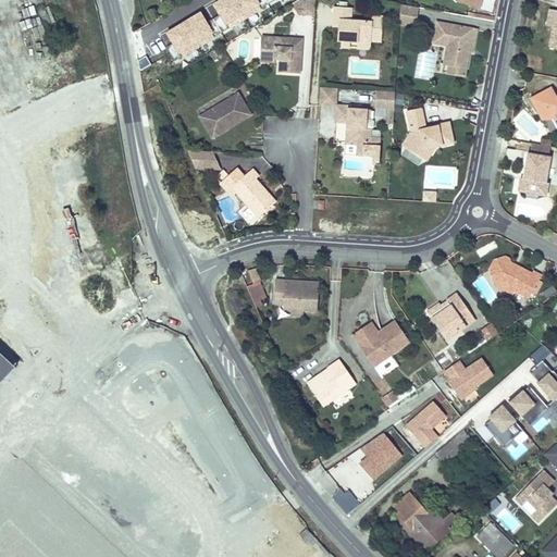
[(316,0),(296,0),(294,2),(300,12),(304,12),(314,13),(316,0)]
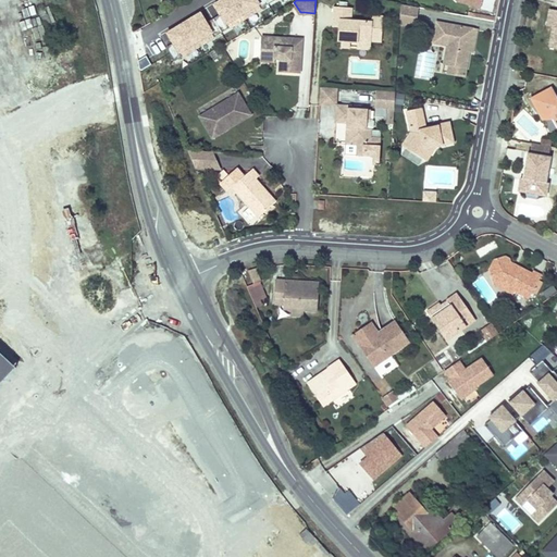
[(419,8),(400,4),(399,23),(416,26),(419,8)]
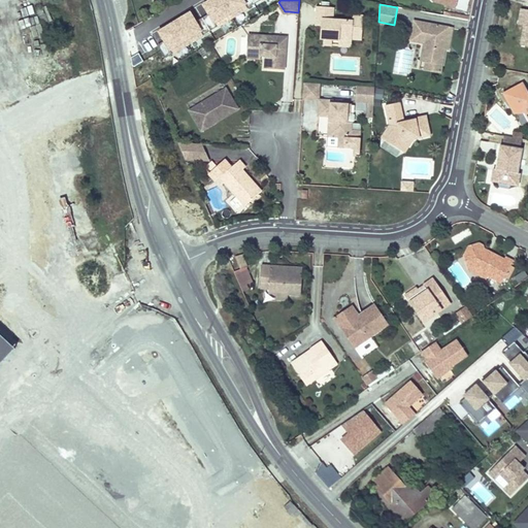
[(317,6),(317,19),(327,20),(326,26),(323,26),(322,39),(325,39),(325,42),(326,44),(330,45),(332,42),(332,39),(340,40),(340,37),(353,38),(362,39),(363,15),(353,14),(353,21),(333,20),(333,7),(317,6)]
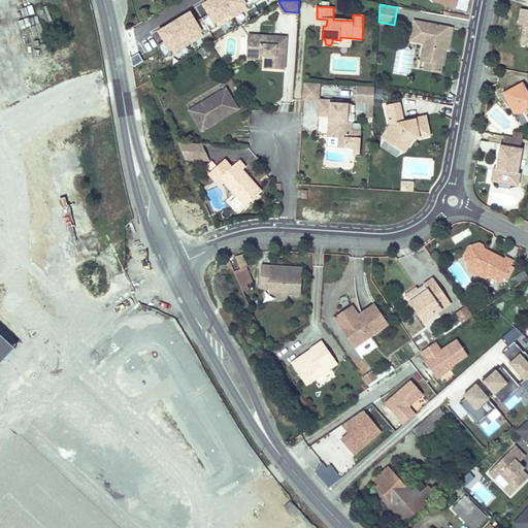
[(520,43),(527,44),(527,8),(522,7),(518,23),(524,25),(523,33),(526,33),(525,37),(522,36),(520,43)]
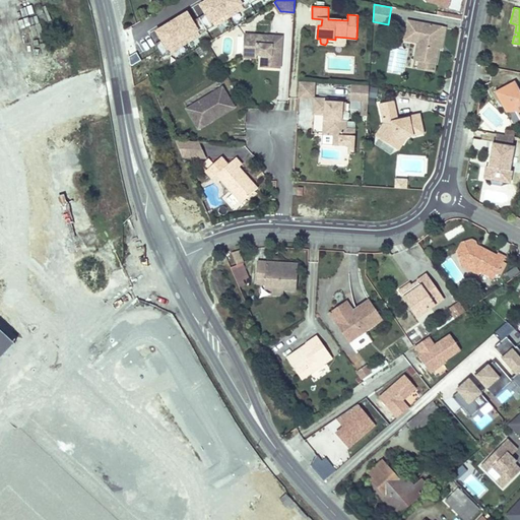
[(445,27),(408,20),(404,40),(417,42),(418,43),(423,47),(419,61),(436,64),(439,48),(439,47),(437,47),(438,43),(440,44),(441,44),(442,43),(443,42),(443,41),(445,27)]
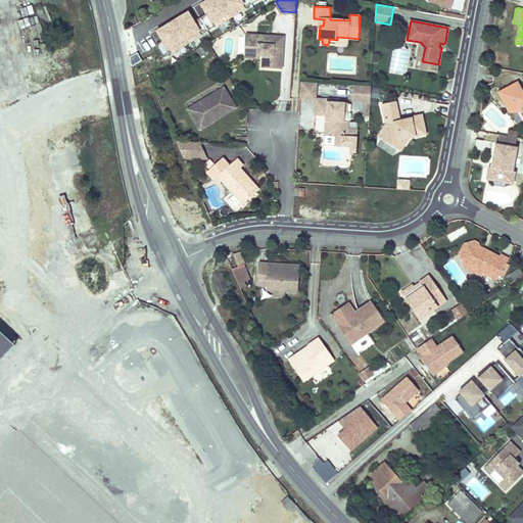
[(246,35),(244,54),(258,55),(260,53),(264,53),(263,67),(282,69),(284,37),(246,35)]
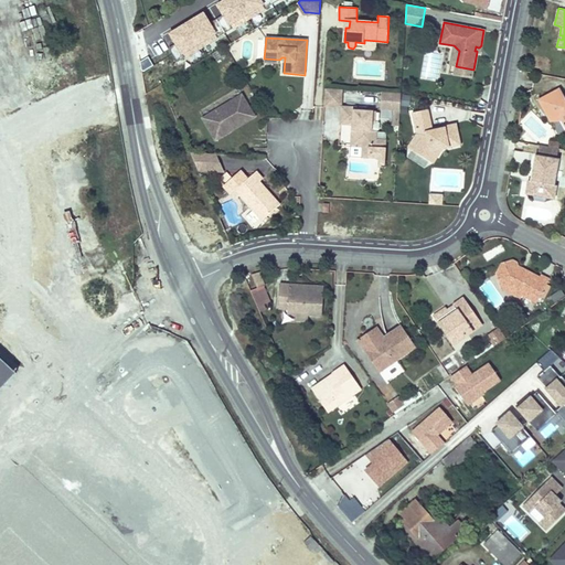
[(364,40),(364,43),(363,49),(376,50),(377,41),(364,40)]
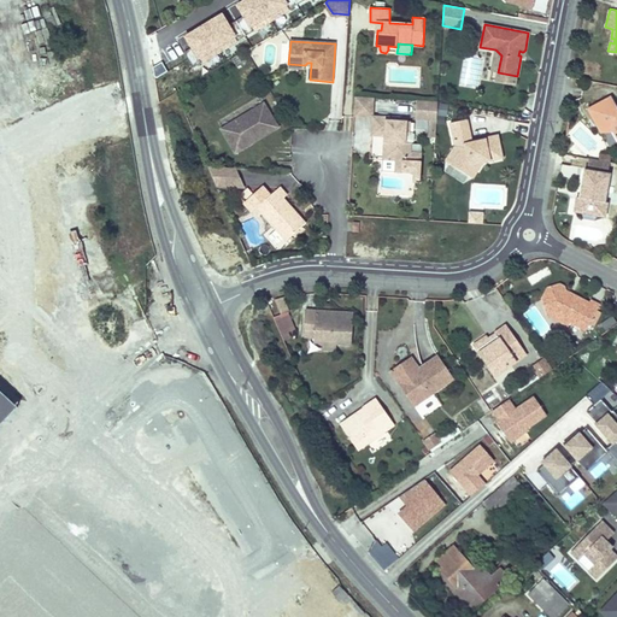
[(517,76),(498,72),(497,82),(515,86),(517,76)]
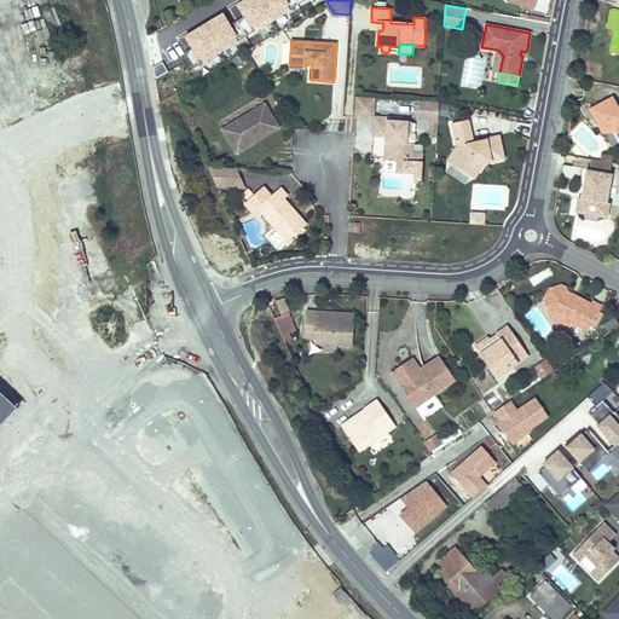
[(591,108),(601,127),(609,122),(613,131),(618,140),(618,105),(613,96),(591,108)]
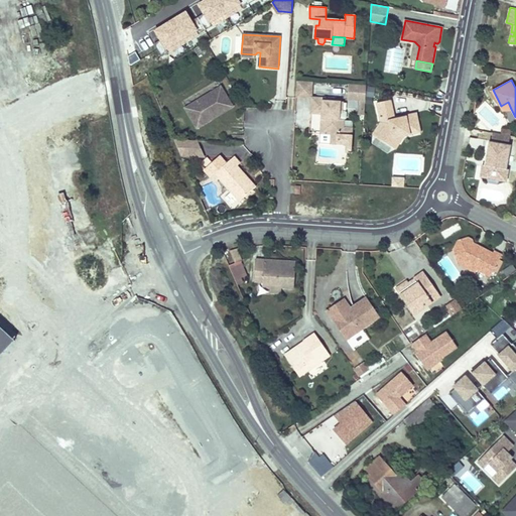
[(349,84),(348,100),(365,101),(366,85),(349,84)]
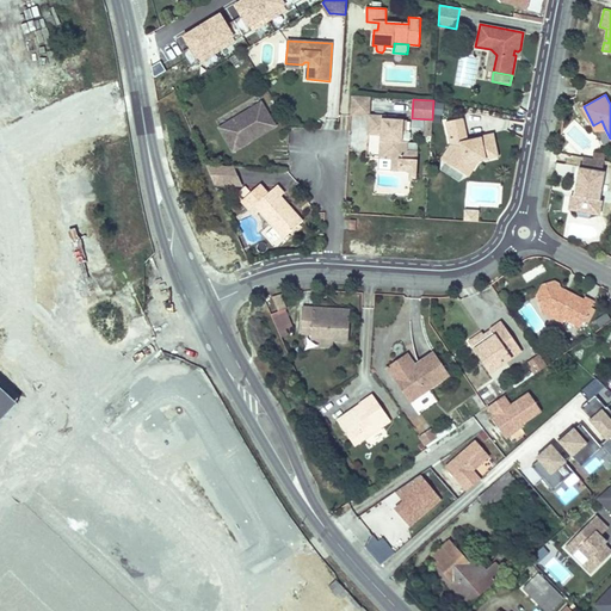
[(220,128),(234,152),(251,141),(248,137),(264,129),(266,133),(276,127),(261,103),(220,128)]
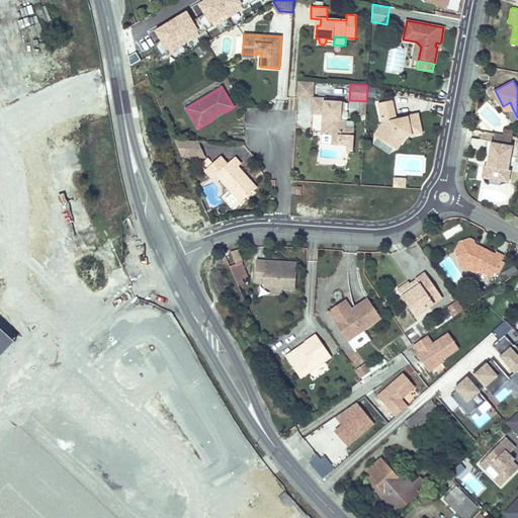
[(340,135),(341,110),(344,111),(345,101),(327,100),(328,98),(313,97),(312,114),(325,114),(325,118),(322,118),(321,134),(340,135)]
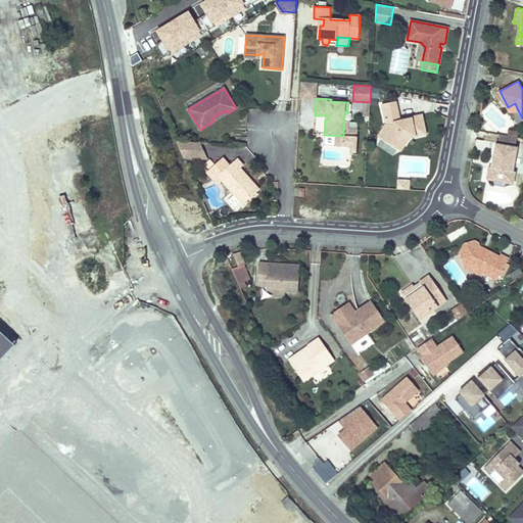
[(385,123),(381,130),(387,135),(384,140),(392,146),(396,141),(403,146),(409,138),(426,135),(422,115),(411,117),(411,119),(406,120),(406,123),(400,124),(399,120),(396,101),(382,103),(385,123)]
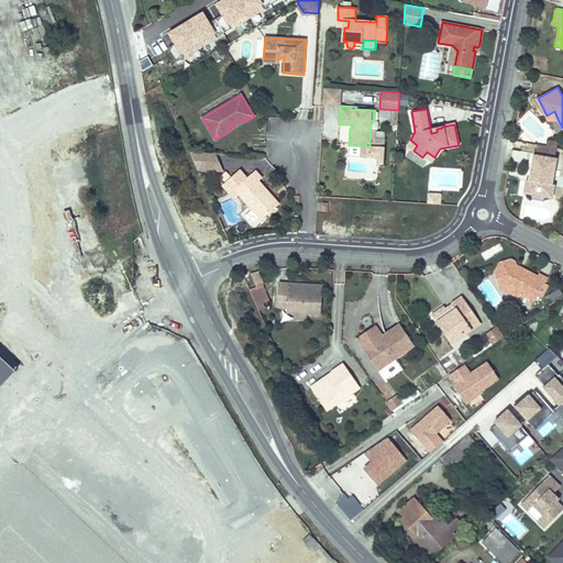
[(229,127),(231,130),(245,122),(243,119),(229,127)]
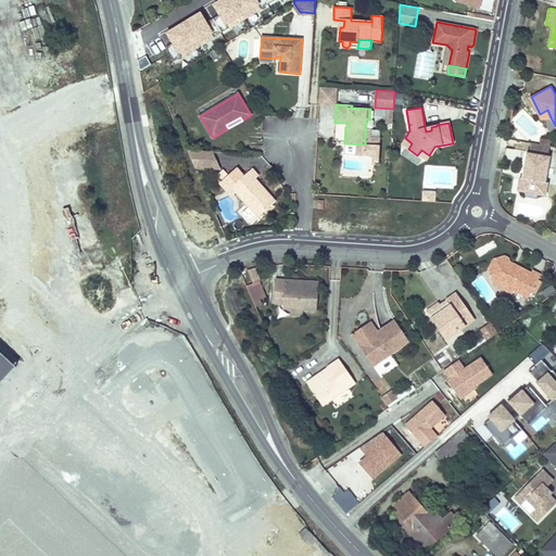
[(408,149),(412,143),(405,138),(401,144),(408,149)]
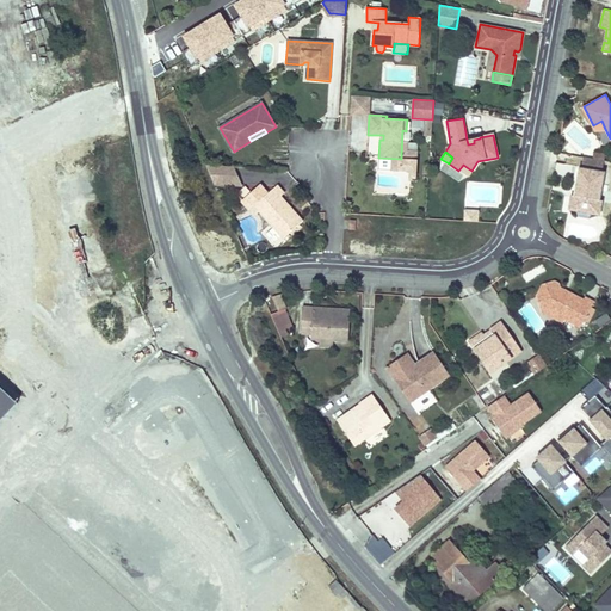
[(605,159),(584,155),(582,167),(603,171),(605,159)]
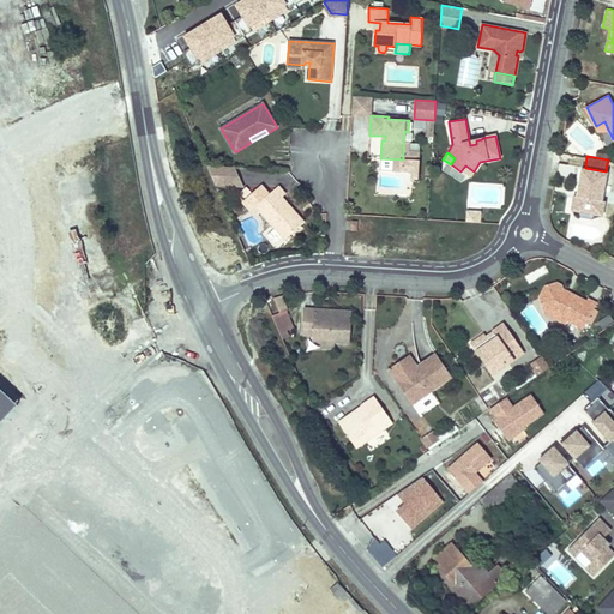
[(224,185),(216,166),(206,166),(215,185),(224,185)]
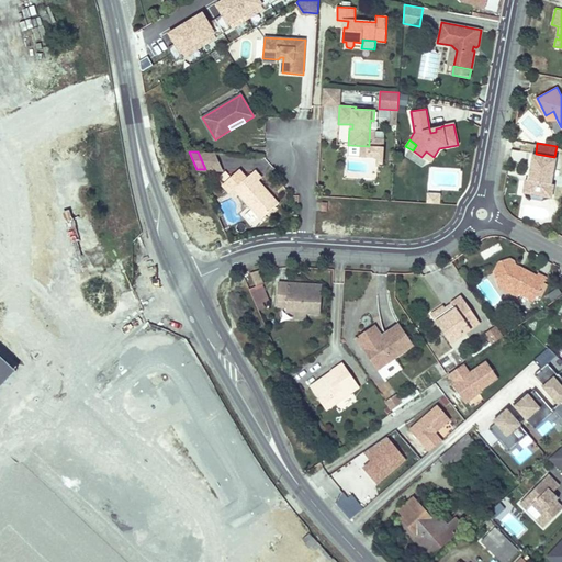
[(222,170),(214,153),(198,152),(205,169),(222,170)]
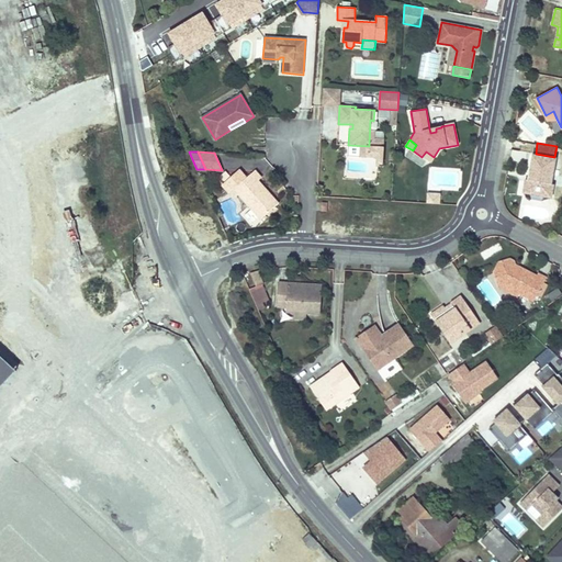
[(422,157),(429,163),(434,157),(426,152),(422,157)]
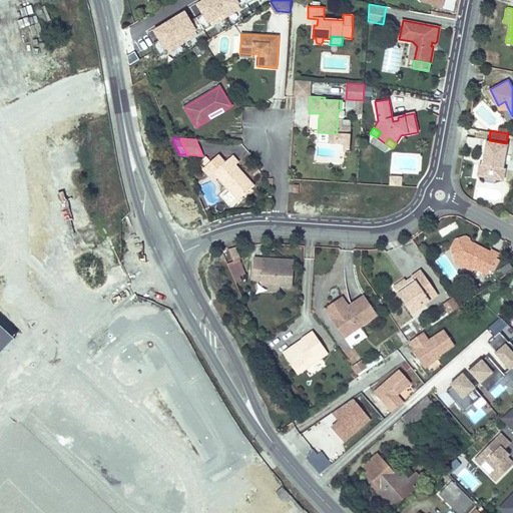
[(489,140),(487,140),(484,156),(488,157),(486,164),(482,164),(480,163),(478,175),(485,176),(487,181),(494,182),(497,178),(504,179),(506,168),(504,167),(508,144),(506,143),(489,140)]
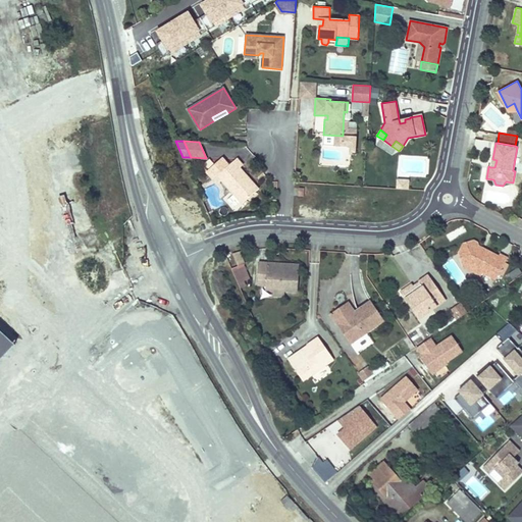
[(222,157),(207,171),(213,178),(217,175),(243,204),(259,190),(241,167),(244,165),(238,158),(228,165),(222,157)]
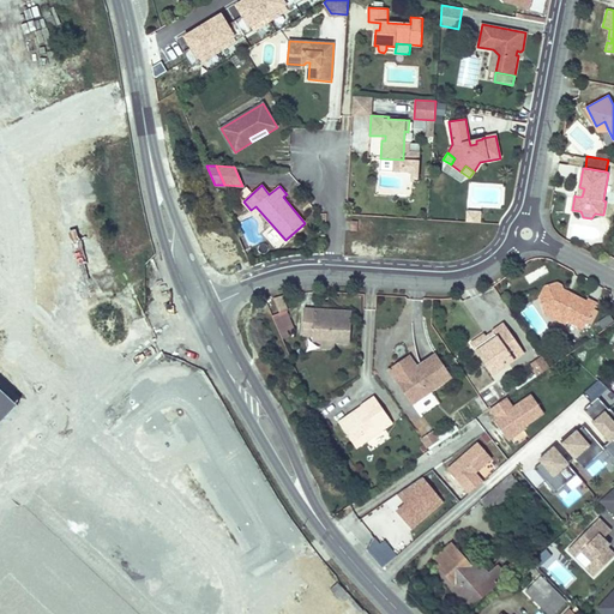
[(467,212),(467,222),(481,222),(481,214),(467,212)]
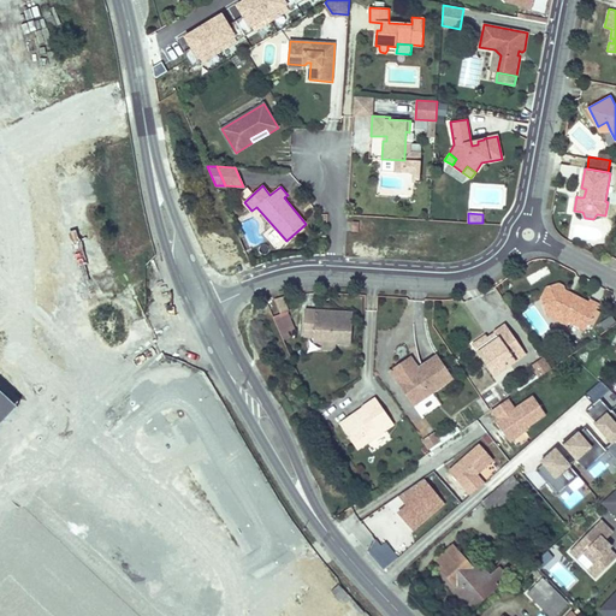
[(544,300),(549,314),(554,317),(561,314),(572,320),(572,321),(585,329),(598,303),(588,298),(587,302),(573,294),(570,297),(564,294),(566,290),(566,288),(561,285),(550,289),(544,300)]
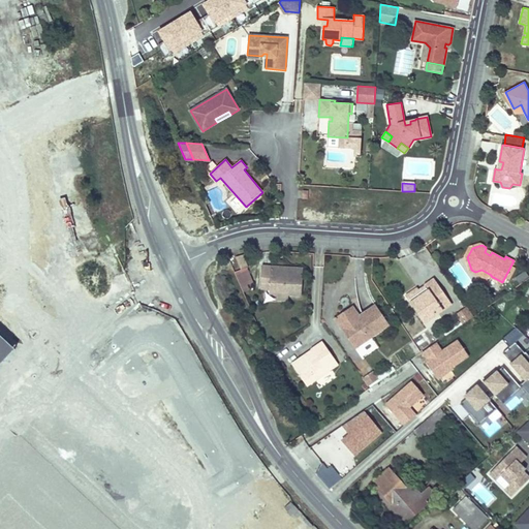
[(303,274),(271,272),(271,267),(261,267),(260,289),(270,289),(269,294),(277,294),(277,300),(288,301),(288,296),(302,296),(303,274)]
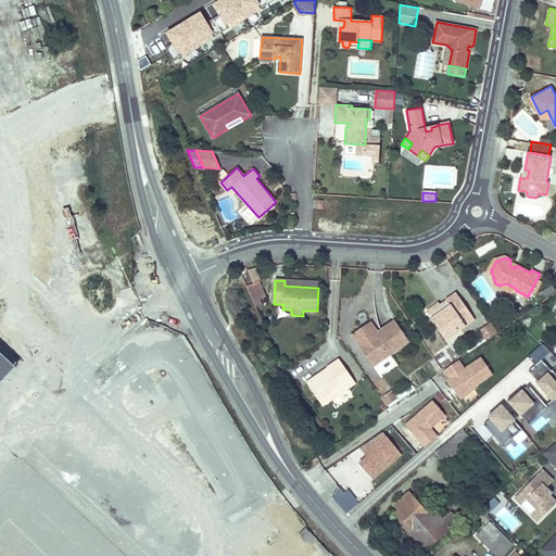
[(260,281),(245,287),(253,306),(267,300),(260,281)]
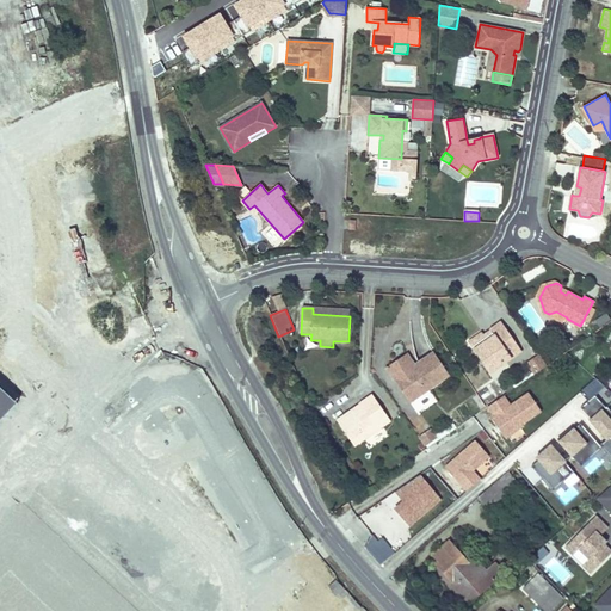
[(556,312),(549,314),(565,322),(567,319),(567,318),(556,312)]
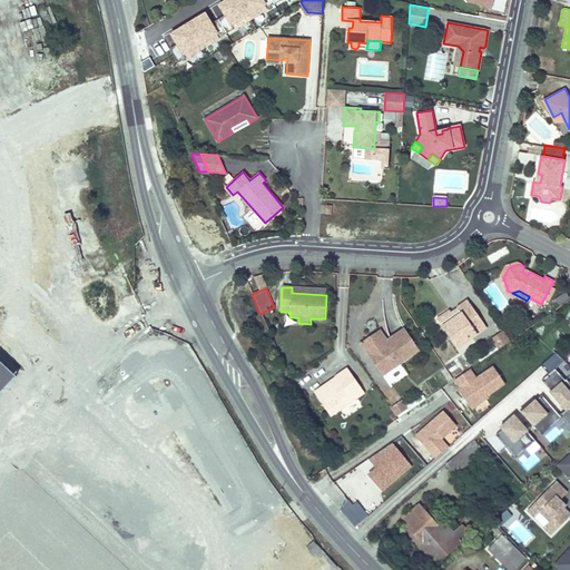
[(569,301),(564,294),(556,301),(560,307),(569,301)]
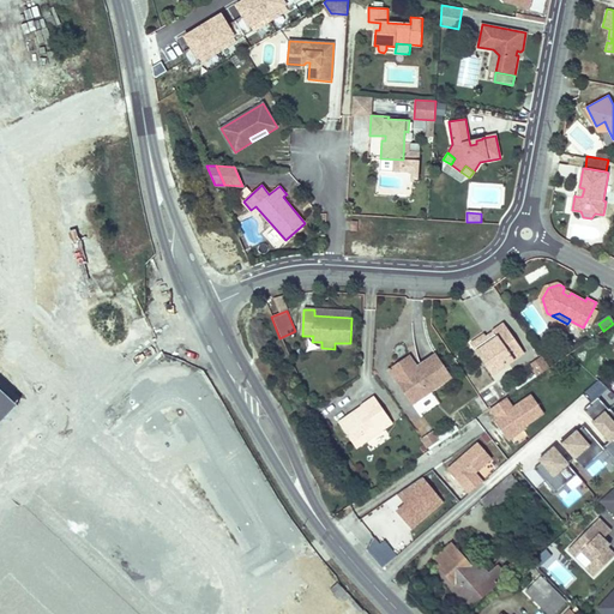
[(476,349),(494,374),(523,354),(504,325),(493,332),(495,336),(476,349)]
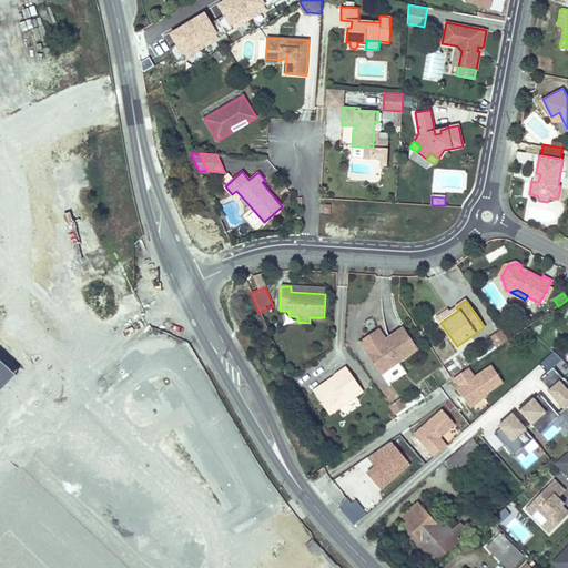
[(437,317),(440,323),(458,311),(456,307),(450,312),(448,310),(437,317)]
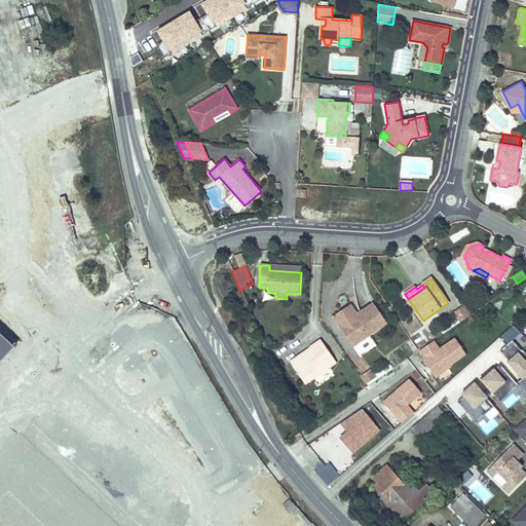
[(341,329),(352,346),(353,346),(369,335),(386,323),(374,304),(360,313),(361,314),(359,316),(354,315),(352,312),(354,311),(349,304),(339,311),(346,322),(345,325),(341,329)]
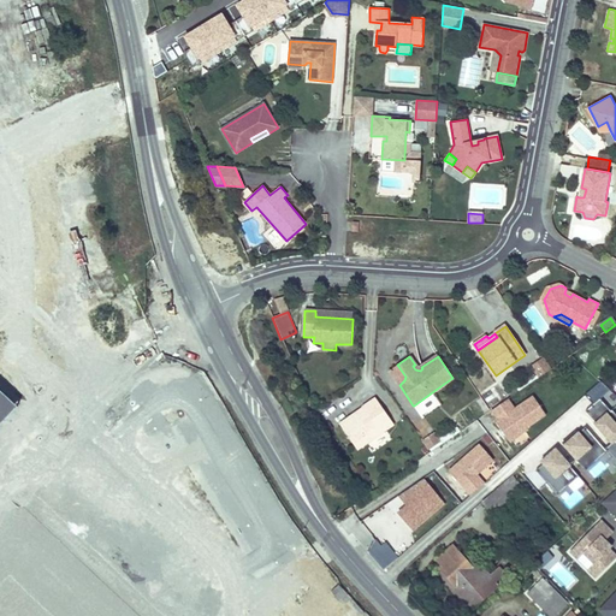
[(544,360),(531,368),(539,380),(551,372),(544,360)]
